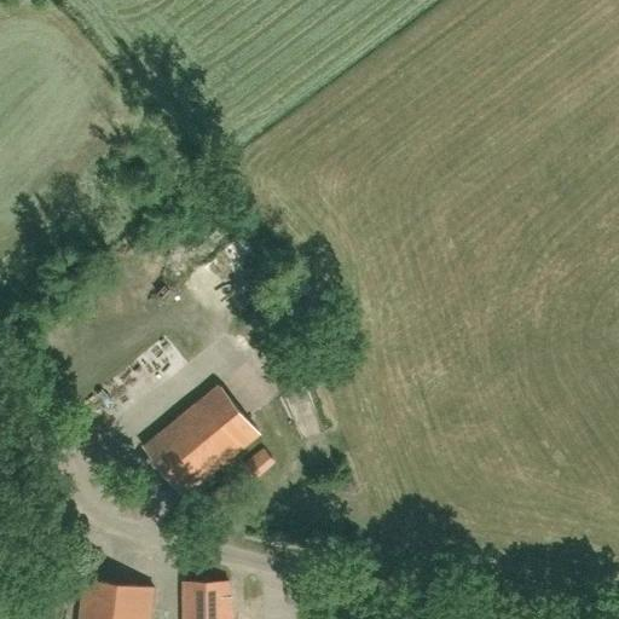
[(221,383),(142,446),(186,498),(262,434),(221,383)]
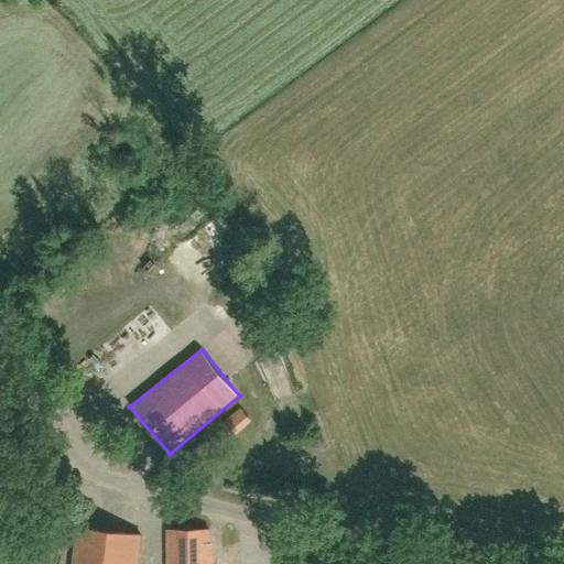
[(240,407),(223,422),(235,435),(252,421),(240,407)]
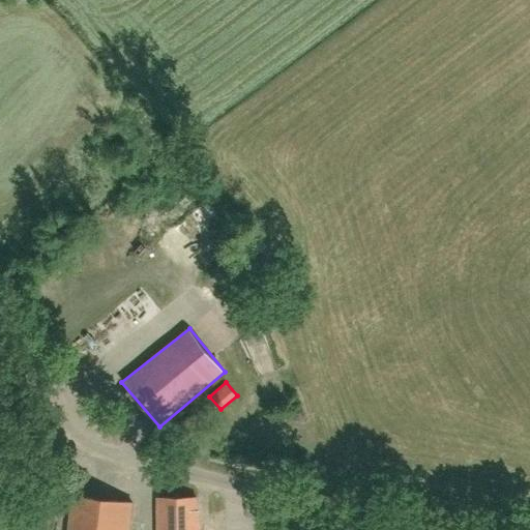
[(188,436),(204,424),(193,411),(179,423),(188,436)]
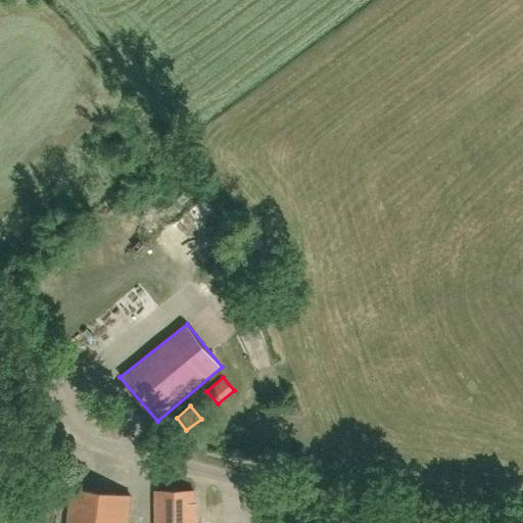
[(128,522),(132,495),(73,488),(67,522),(128,522)]
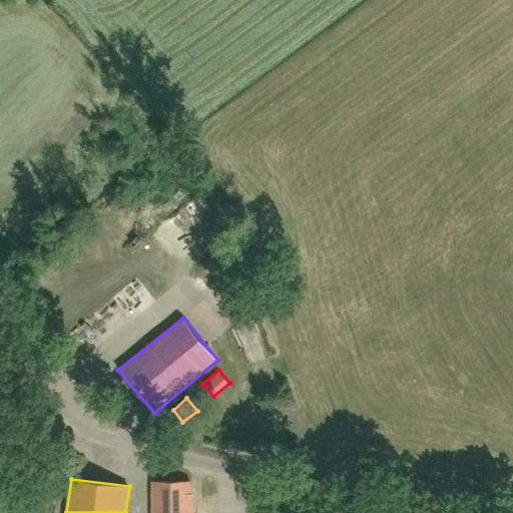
[(153,482),(153,512),(190,512),(190,482),(153,482)]
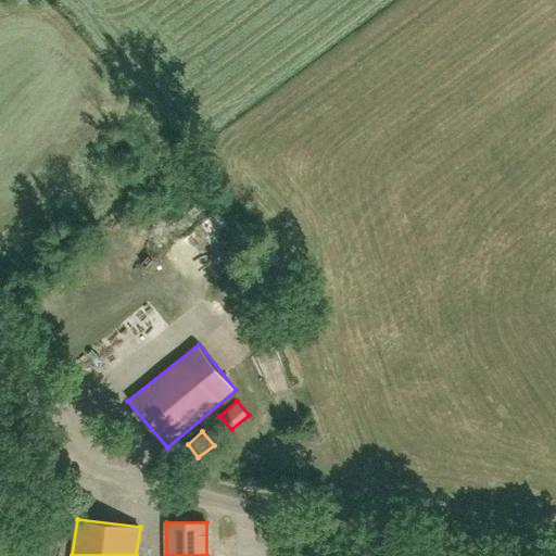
All buildings are outlined.
